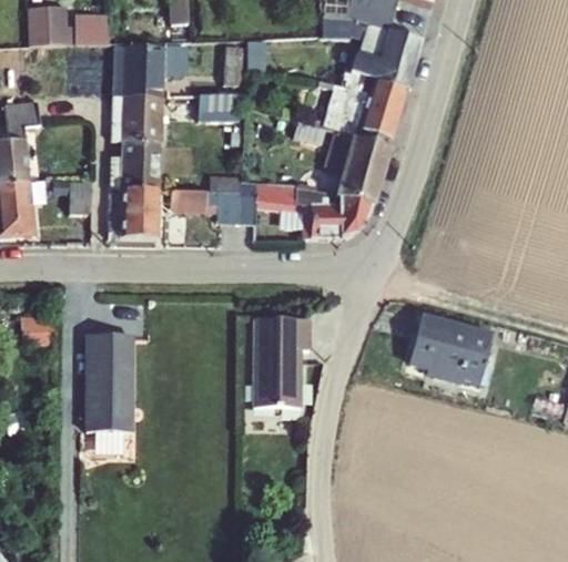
[(169,0),(170,19),(190,18),(189,0),(169,0)]
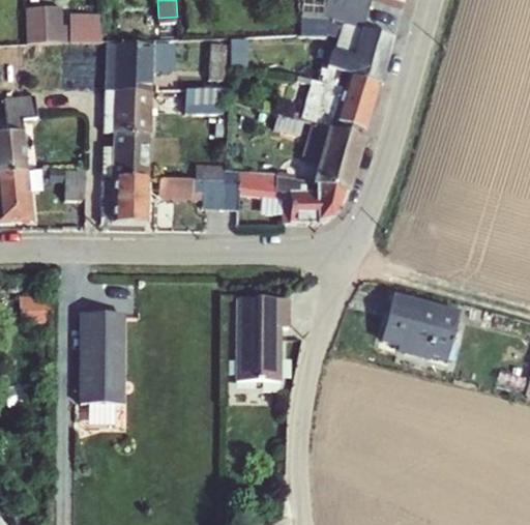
[(335,0),(362,9),(365,0),(402,0),(406,1),(406,0),(335,0)]
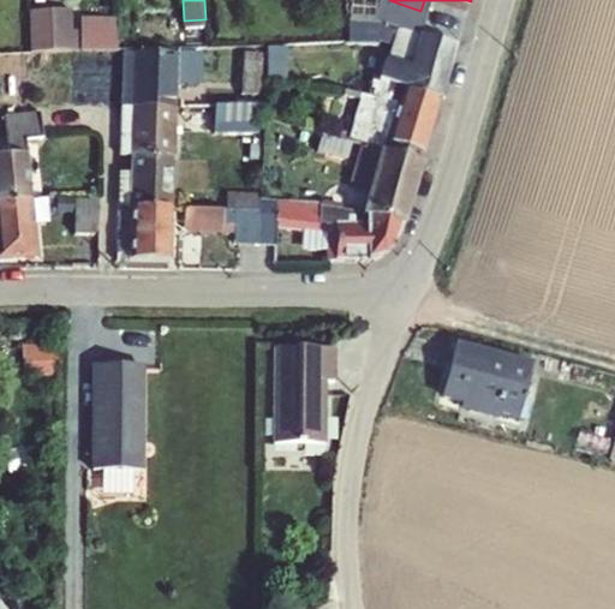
[(33,7),(33,49),(71,49),(71,30),(70,7),(33,7)]
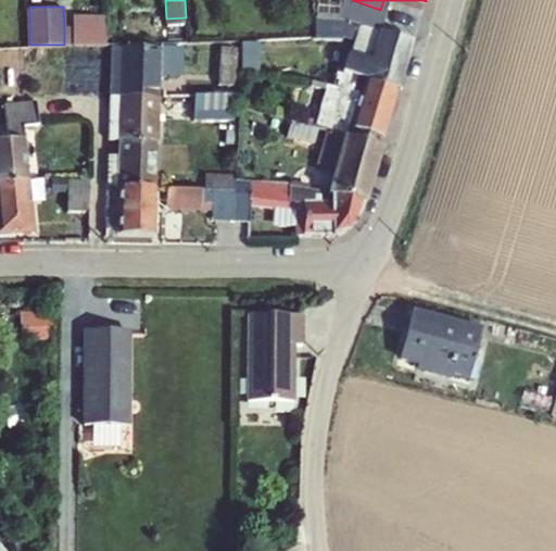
[(109,39),(109,8),(75,8),(74,39),(109,39)]
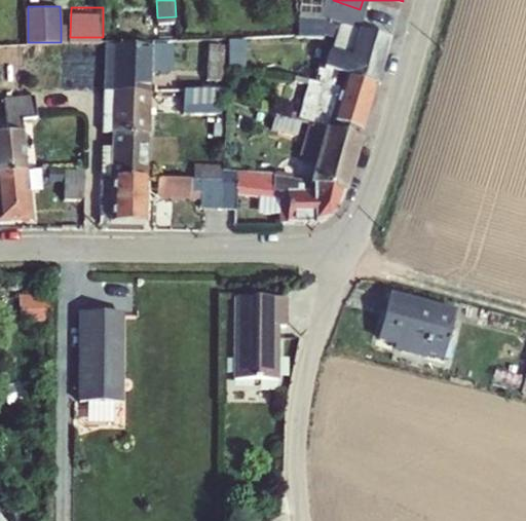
[(69,26),(61,26),(61,42),(69,42),(69,26)]
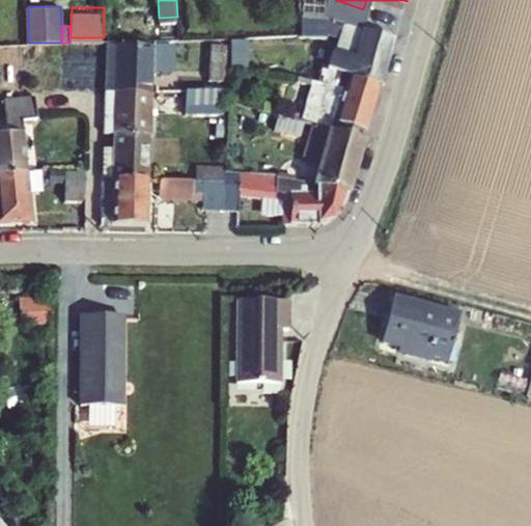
[(333,51),(329,65),(336,66),(334,74),(344,77),(344,74),(381,84),(395,37),(362,28),(355,56),(333,51)]
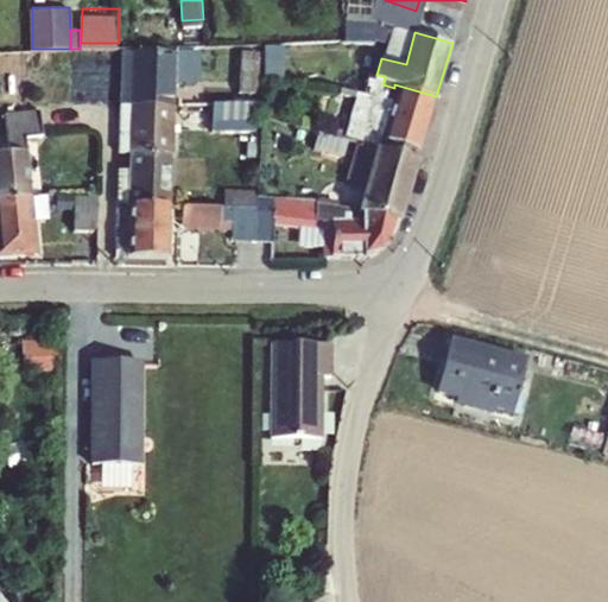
[(135,50),(133,102),(172,102),(173,51),(135,50)]
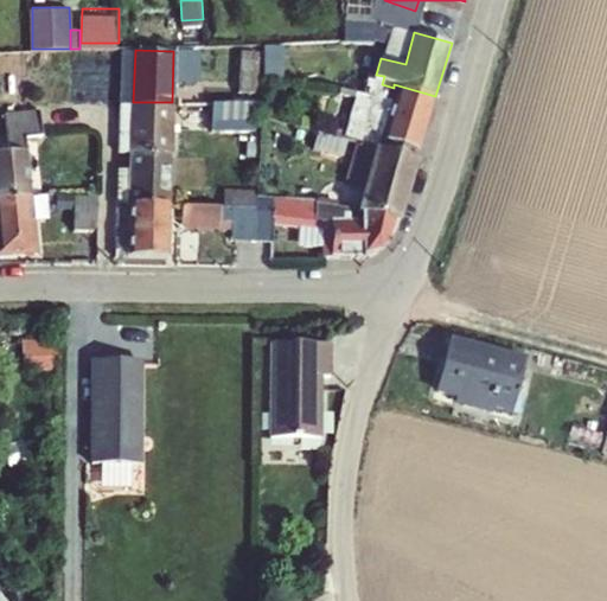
[(241,50),(238,101),(256,101),(257,50),(241,50)]
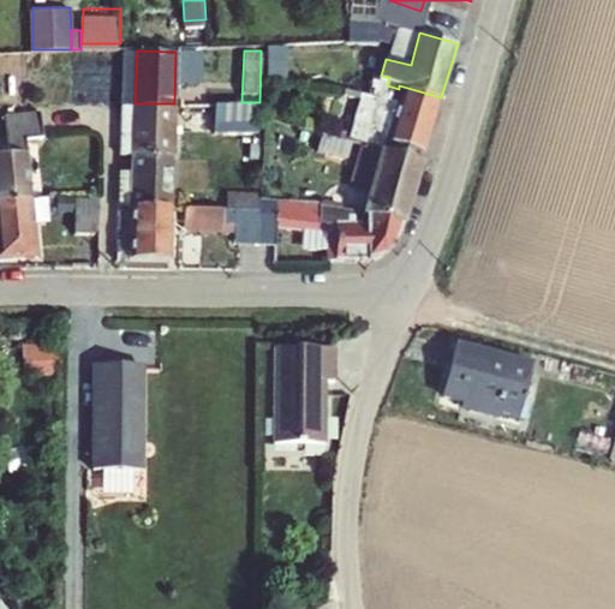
[(286,54),(270,52),(268,73),(284,76),(286,54)]
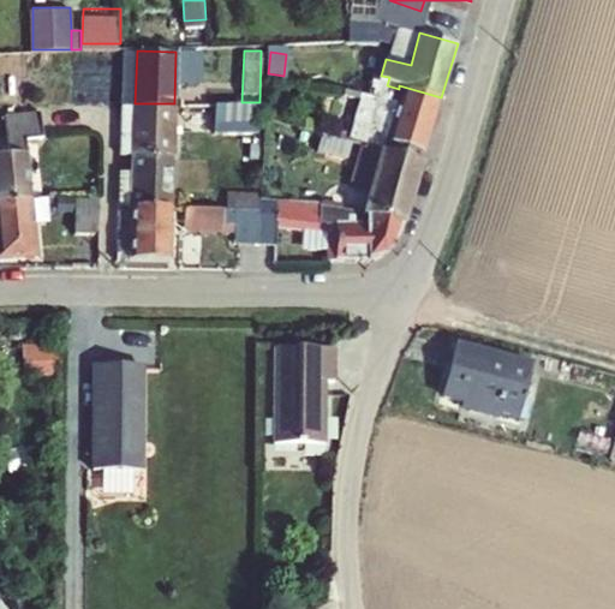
[(389,77),(381,76),(380,77),(378,83),(382,84),(371,124),(354,119),(350,136),(383,148),(386,139),(424,151),(441,97),(399,85),(399,89),(387,85),(389,77)]
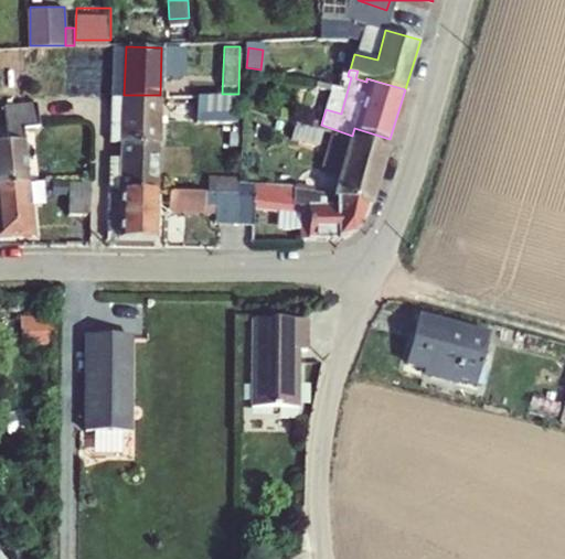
[(171,88),(171,95),(194,94),(194,81),(181,81),(180,89),(171,88)]
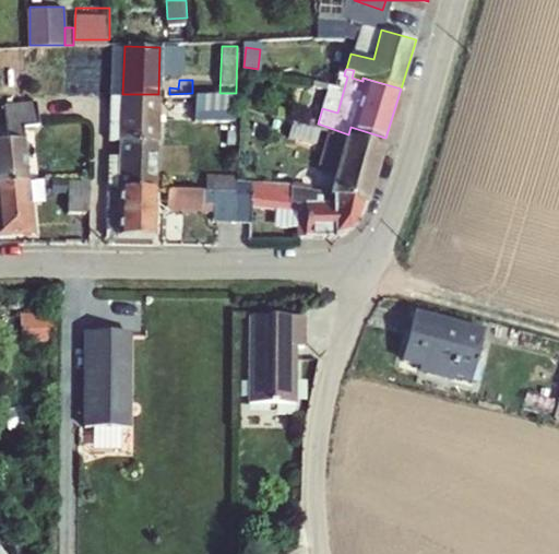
[(235,119),(236,93),(219,93),(195,93),(195,118),(235,119)]
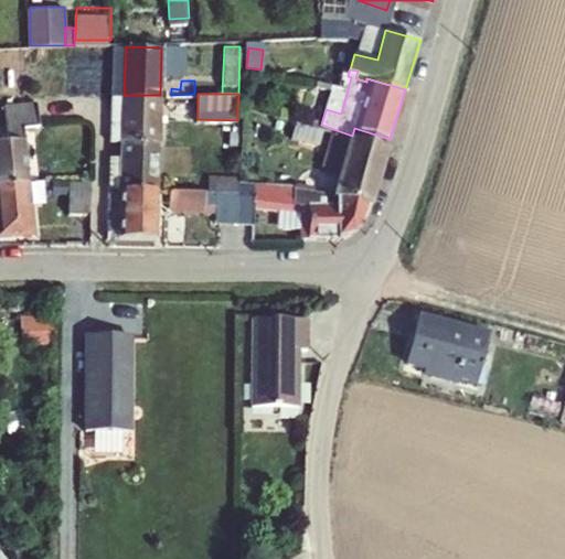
[(124,95),(123,140),(159,141),(160,95),(124,95)]
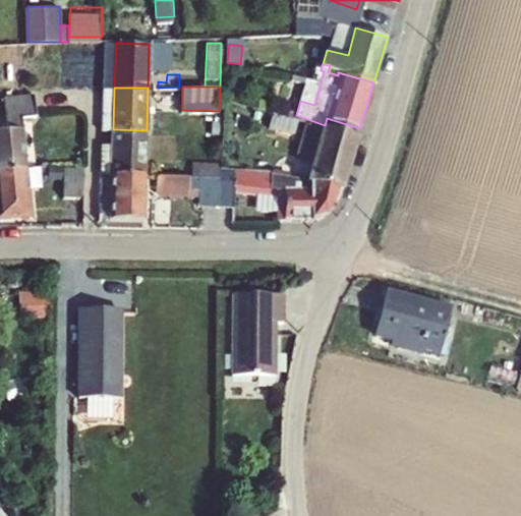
[(0,168),(26,166),(23,116),(36,114),(35,93),(5,95),(7,129),(0,129),(0,168)]
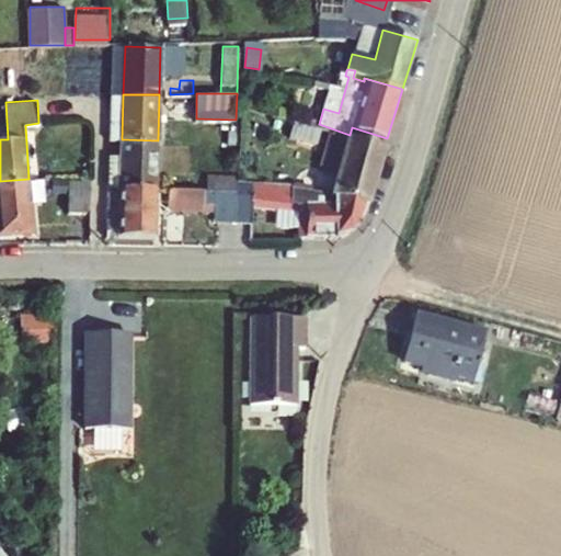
[(352,127),(350,135),(332,192),(365,204),(387,138),(352,127)]
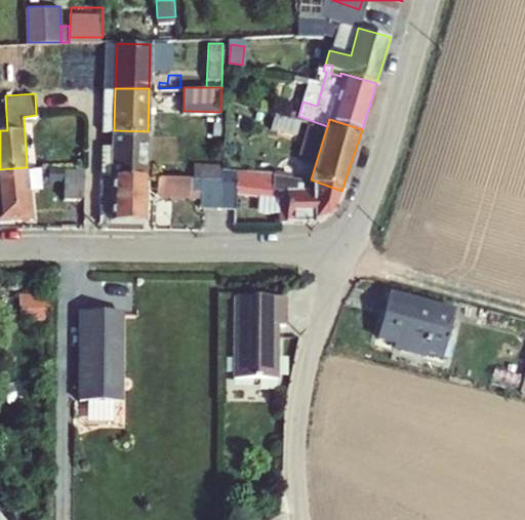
[(113,144),(103,144),(102,175),(147,175),(148,131),(114,130),(113,144)]
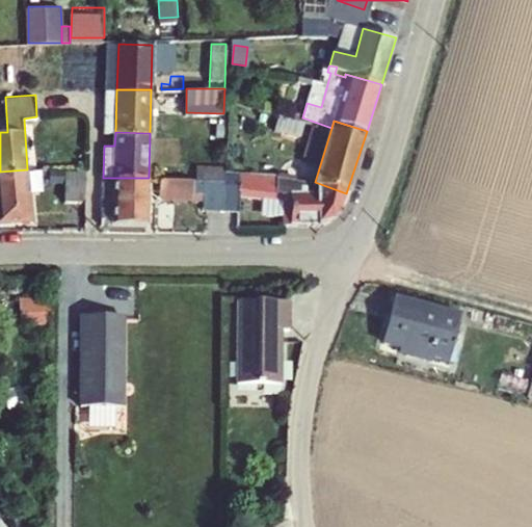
[(204,166),(204,178),(224,178),(224,173),(224,167),(204,166)]
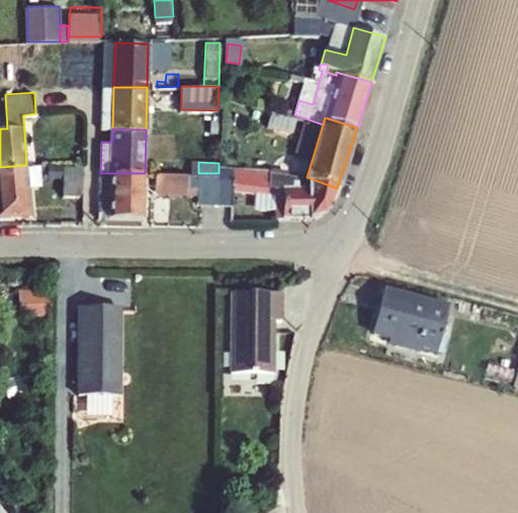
[(26,165),(0,167),(0,215),(29,214),(26,165)]
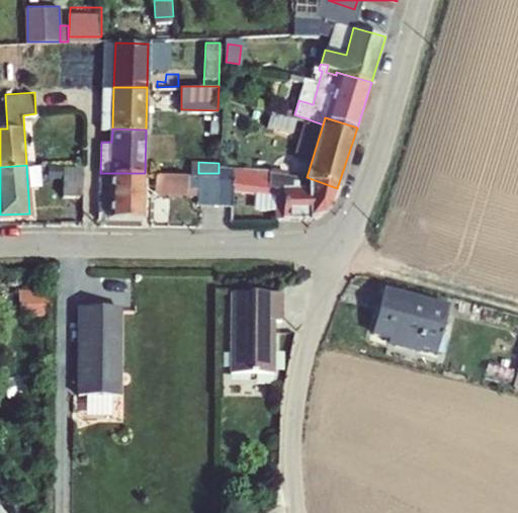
[(80,166),(63,166),(62,194),(79,195),(80,166)]
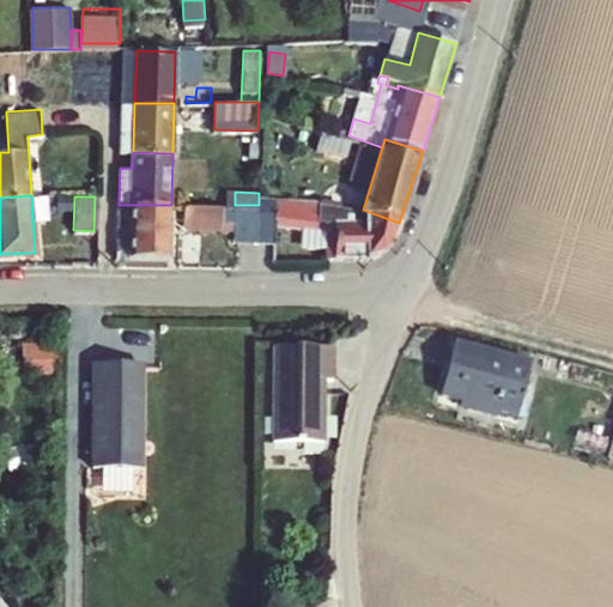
[(320,199),(259,199),(259,205),(258,241),(274,241),(275,224),(277,212),(320,213),(320,218),(334,224),(335,256),(346,255),(375,249),(394,236),(399,223),(363,210),(332,204),(321,202),(320,199)]
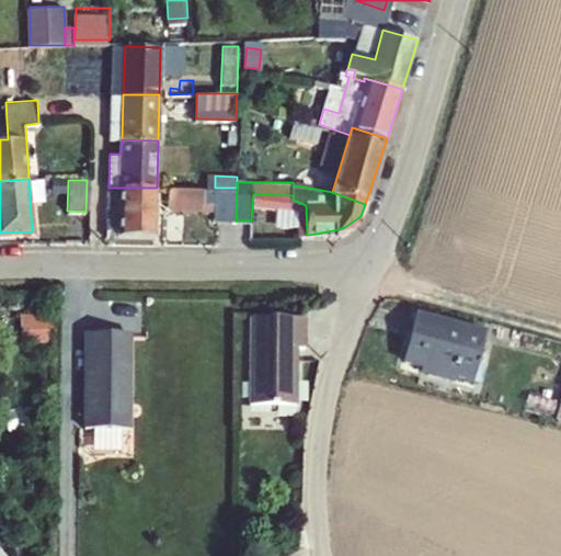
[(157,188),(109,188),(107,233),(156,236),(157,188)]
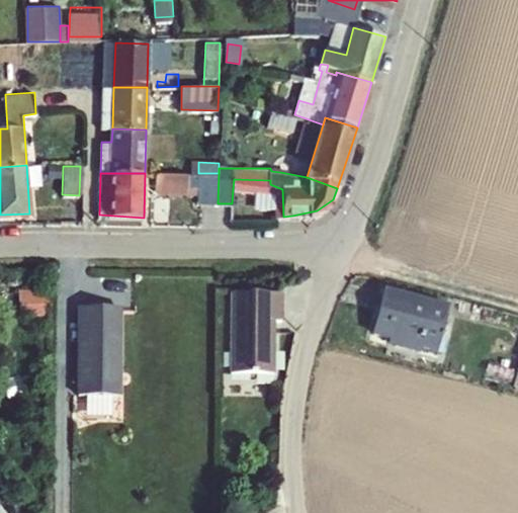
[(218,203),(219,173),(198,173),(158,173),(158,187),(198,188),(198,203),(218,203)]
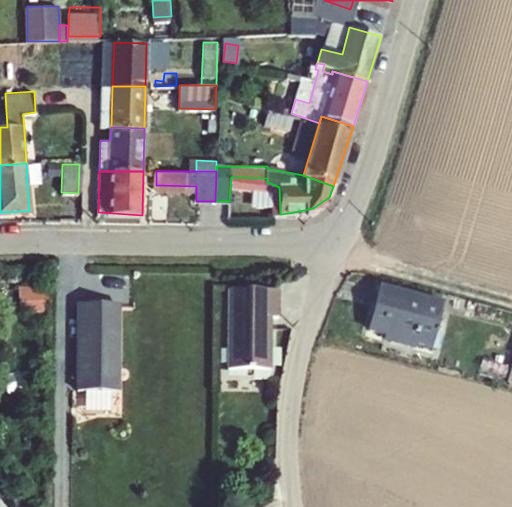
[(231,177),(230,187),(250,188),(249,203),(271,204),(272,215),(274,215),(280,214),(279,187),(267,182),(267,178),(231,177)]
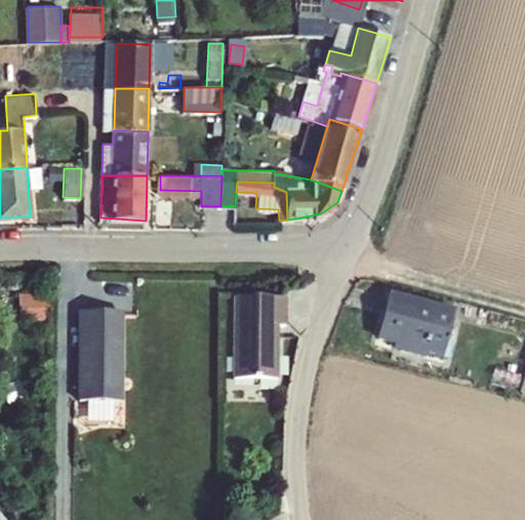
[(50,289),(18,290),(19,320),(51,318),(50,289)]
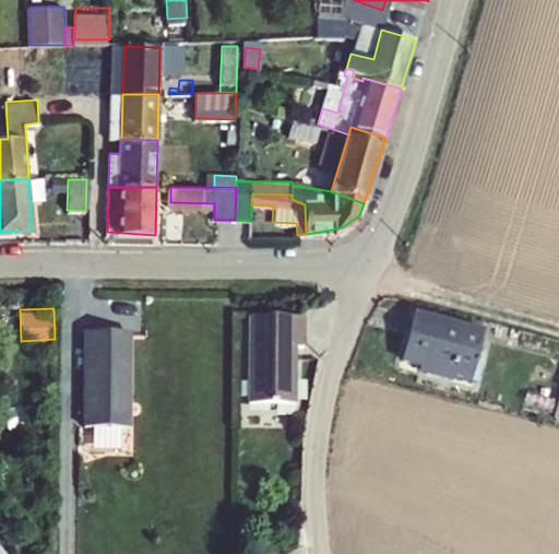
[(487,328),(414,309),(401,362),(474,382),(487,328)]
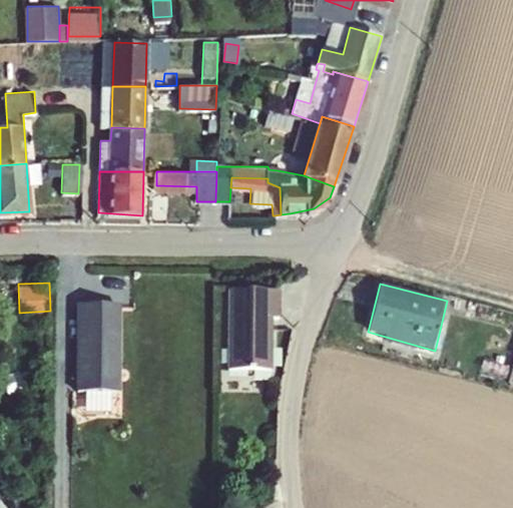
[(281,289),(221,287),(222,366),(274,369),(273,317),(281,317),(281,289)]
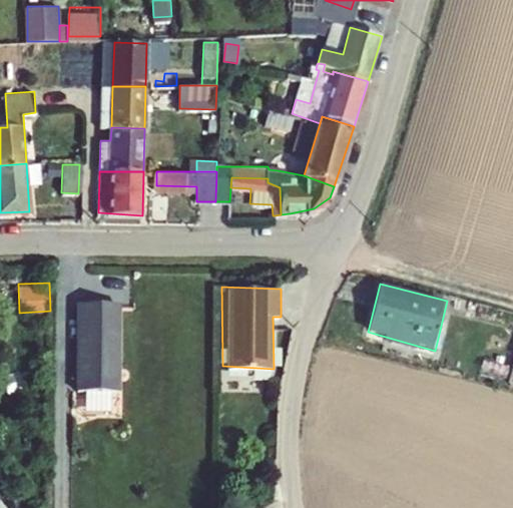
[(89,301),(77,301),(76,389),(118,390),(120,302),(89,301)]
